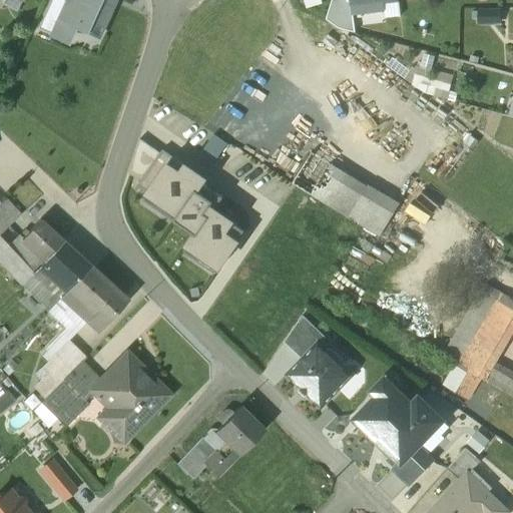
[(53,35),(69,2),(65,0),(52,0),(39,29),(53,35)]
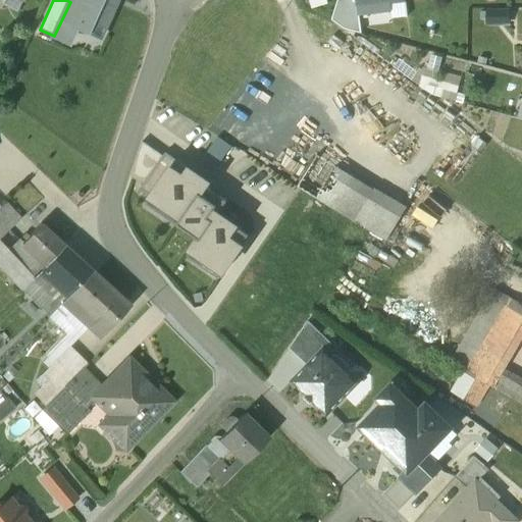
[(70,0),(70,2),(54,36),(54,37),(71,45),(80,29),(101,38),(117,3),(110,0),(70,0)]
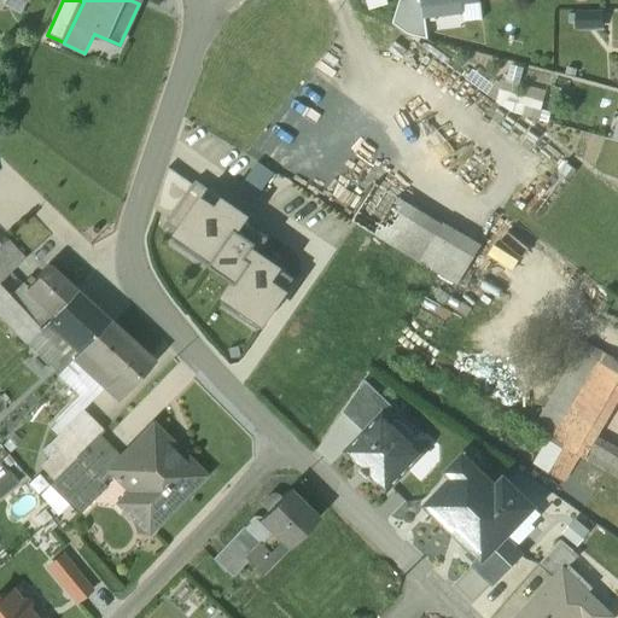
[(425,17),(423,0),(398,0),(394,23),(406,33),(427,38),(425,17)]
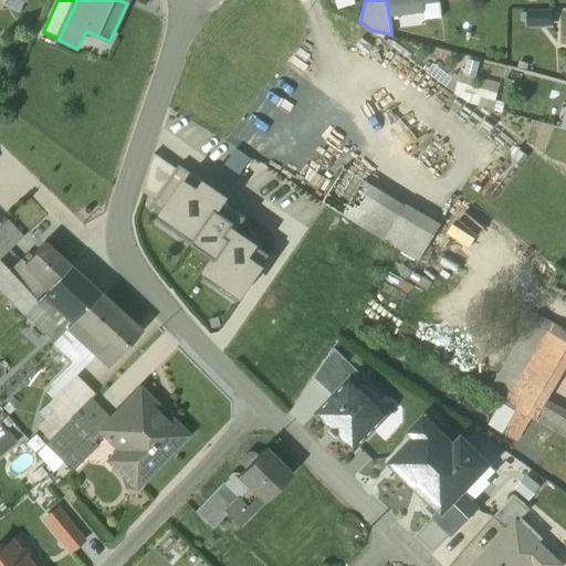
[(387,0),(389,16),(423,12),(421,0),(387,0)]
